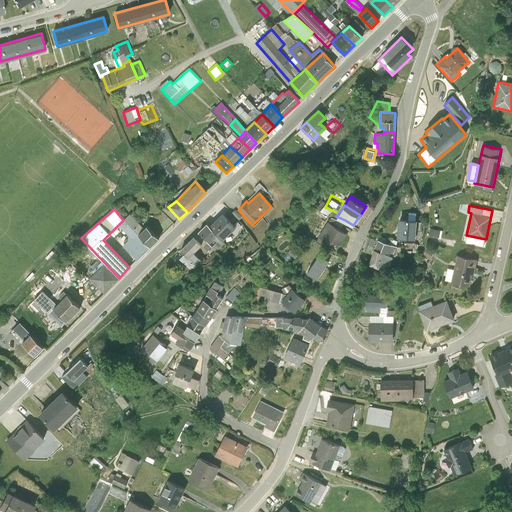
[(340,227),(345,220),(336,216),(332,214),(319,233),(339,245),(347,231),(340,227)]
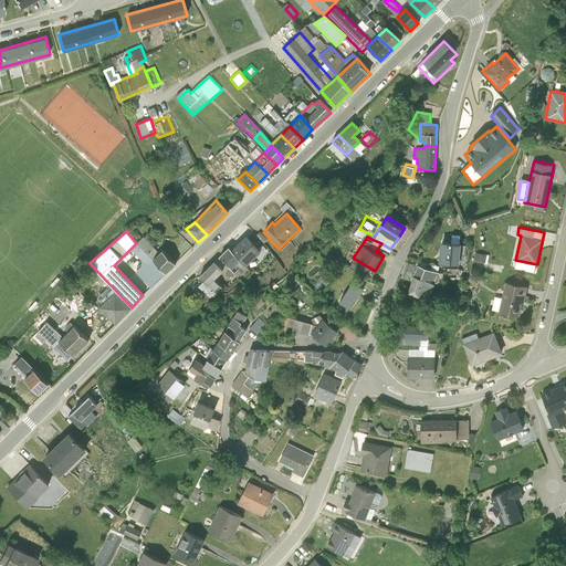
[(260,253),(244,238),(230,251),(240,262),(245,266),(260,253)]
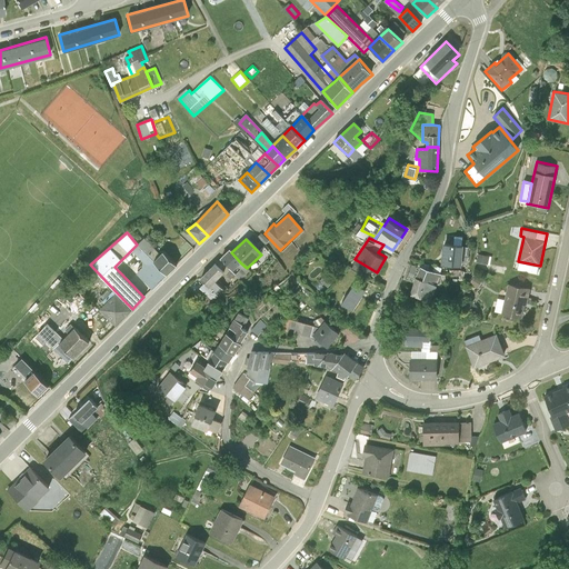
[(463,242),(443,240),(441,261),(461,265),(463,242)]
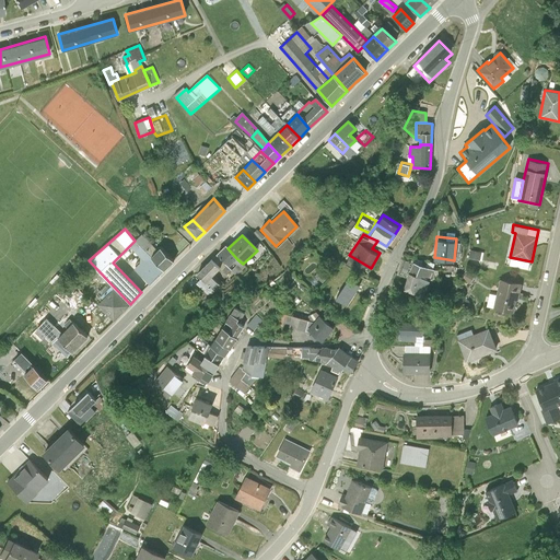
[(228,248),(225,246),(217,255),(230,267),(237,259),(228,248)]
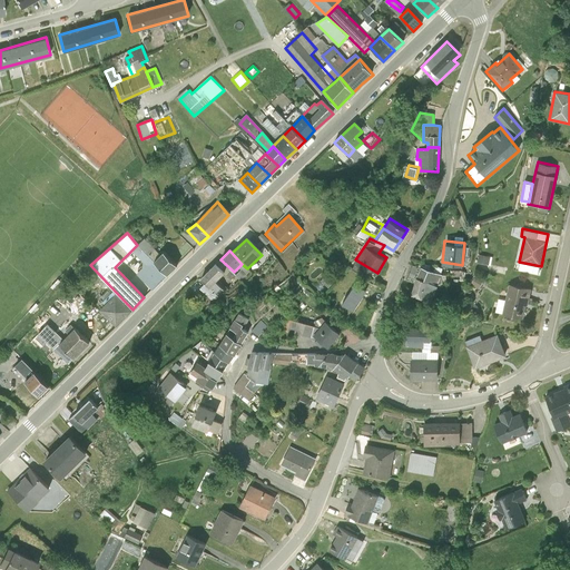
[(154,261),(167,276),(177,266),(161,252),(154,261)]
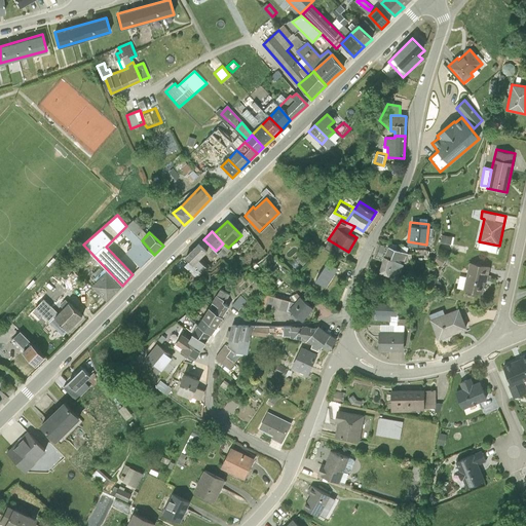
[(443,239),(454,240),(455,233),(444,232),(443,239)]
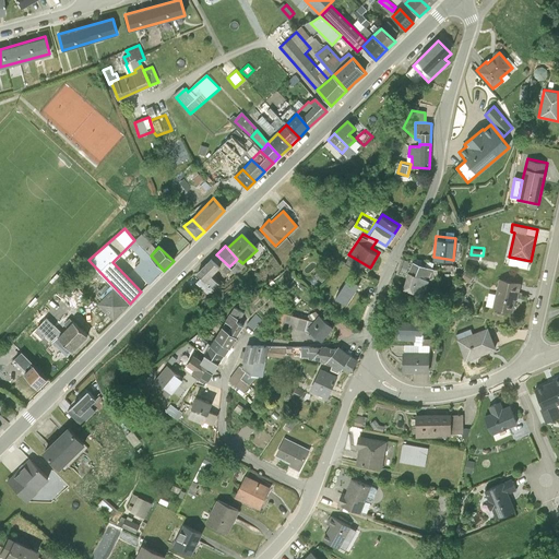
[(134,271),(149,285),(164,271),(151,256),(134,271)]
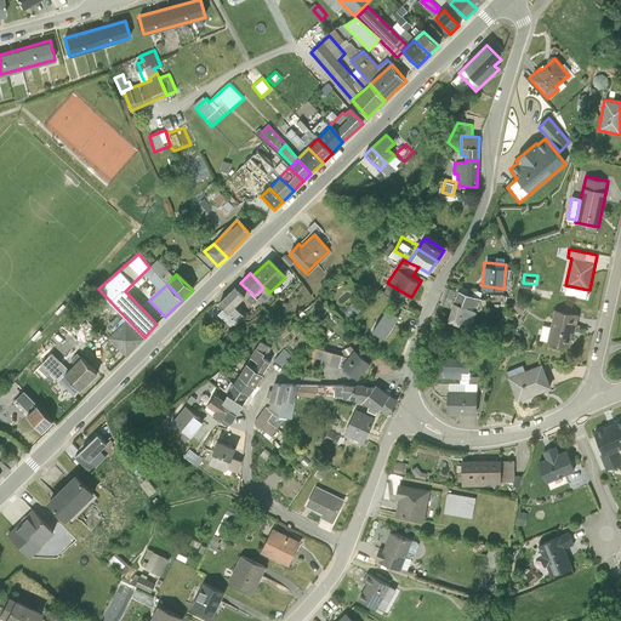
[(453,307),(459,290),(446,285),(440,302),(453,307)]
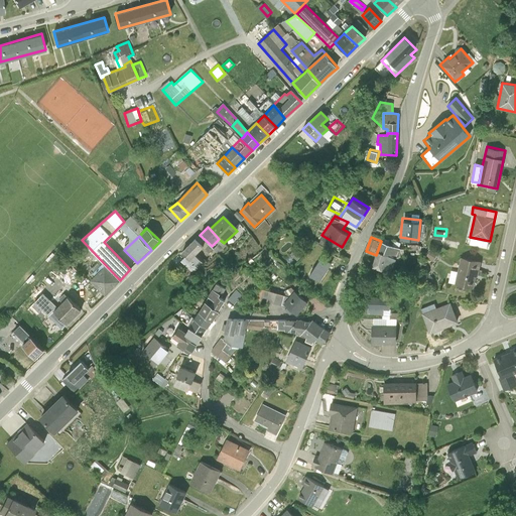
[(203,248),(195,240),(181,253),(189,260),(203,248)]
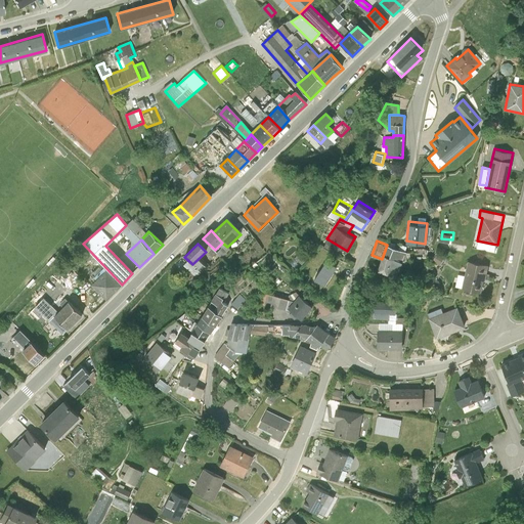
[(407,250),(387,245),(382,259),(378,268),(390,272),(393,266),(398,268),(399,265),(404,267),(407,250)]
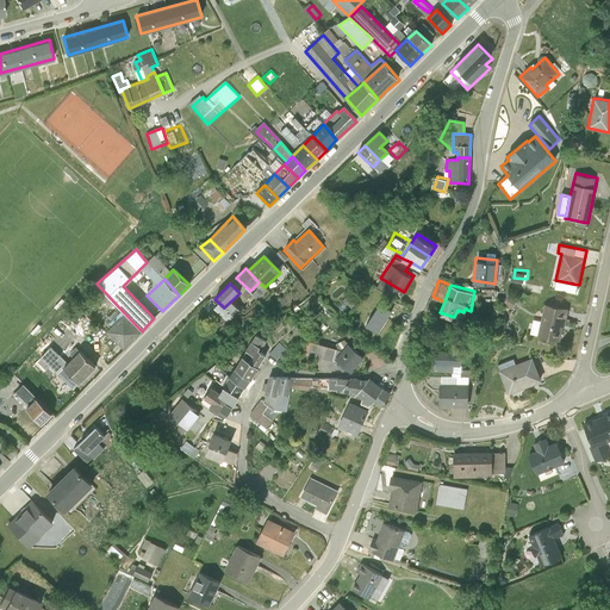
[(381,300),(368,321),(381,328),(394,307),(381,300)]
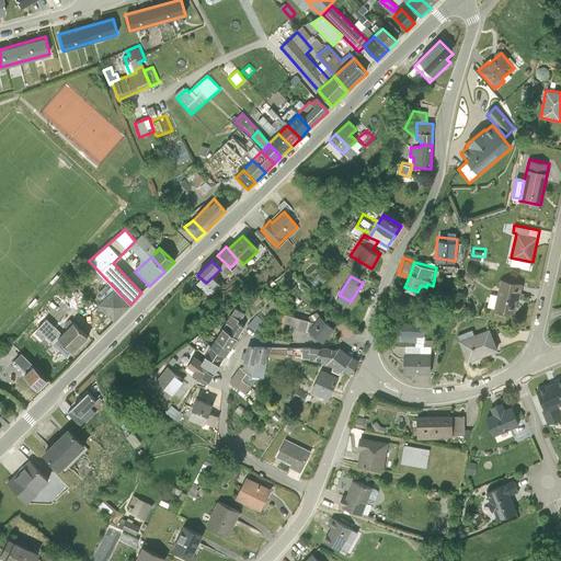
[(523,283),(500,278),(494,308),(514,311),(517,299),(519,299),(523,283)]
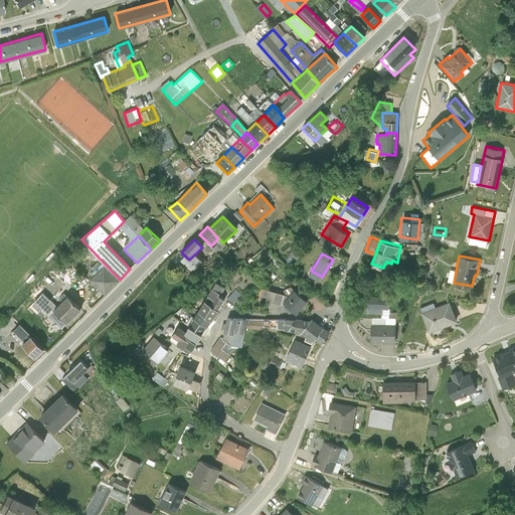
[(90,281),(105,296),(119,281),(105,266),(90,281)]
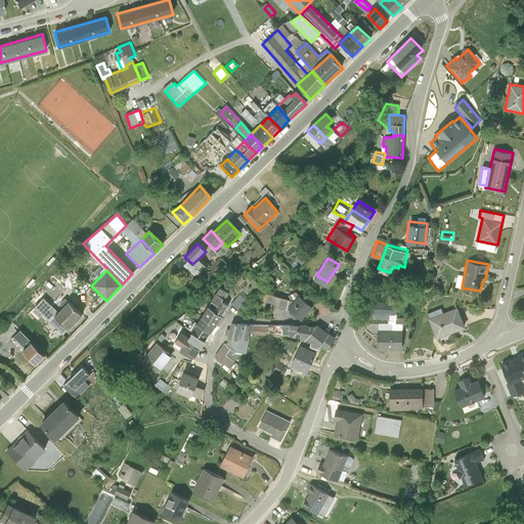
[(291,297),(266,291),(262,296),(262,302),(286,307),(291,297)]
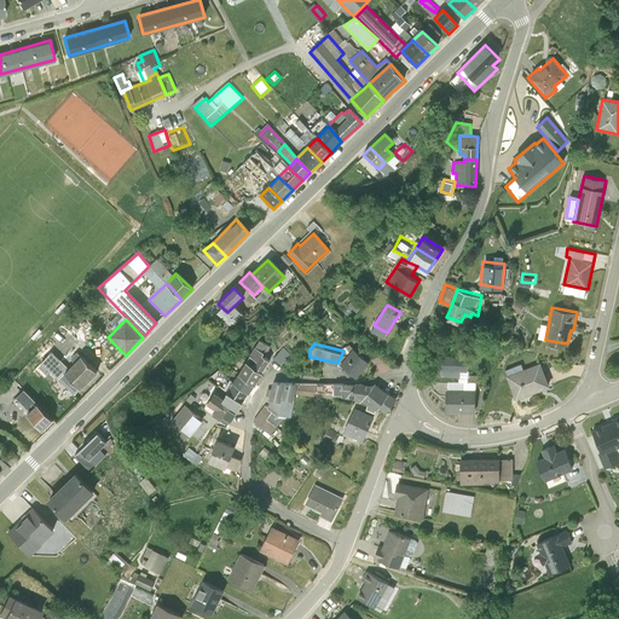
[(258,345),(248,359),(264,370),(272,358),(265,353),(267,351),(258,345)]
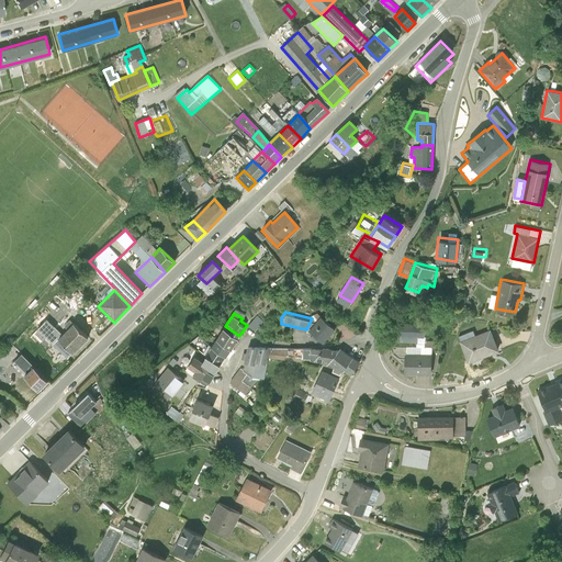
[(258,313),(249,323),(257,329),(266,319),(258,313)]
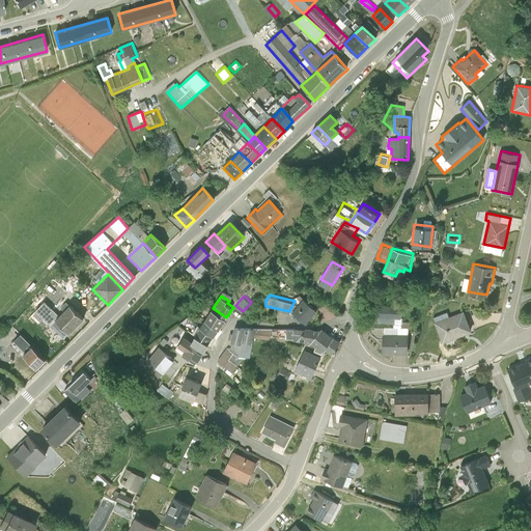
[(317,309),(304,297),(292,309),(306,322),(317,309)]
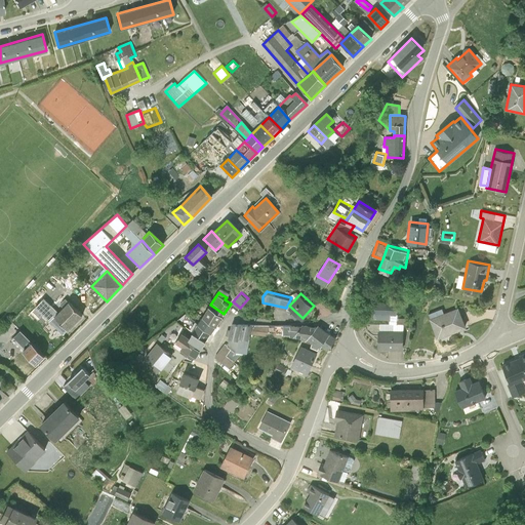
[(375,300),(374,318),(390,318),(390,323),(403,323),(406,323),(406,316),(397,315),(398,298),(387,297),(387,301),(375,300)]
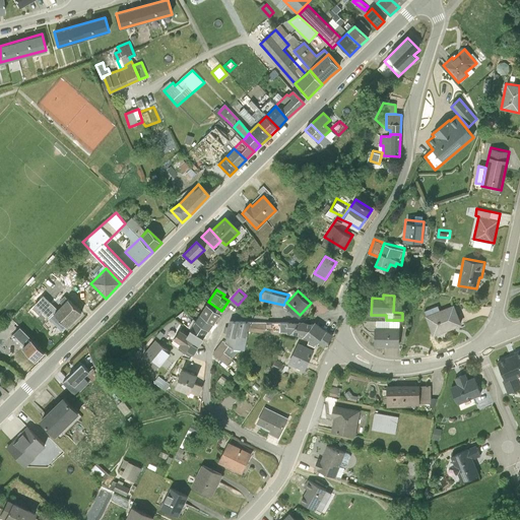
[(81,313),(68,300),(54,314),(67,327),(81,313)]
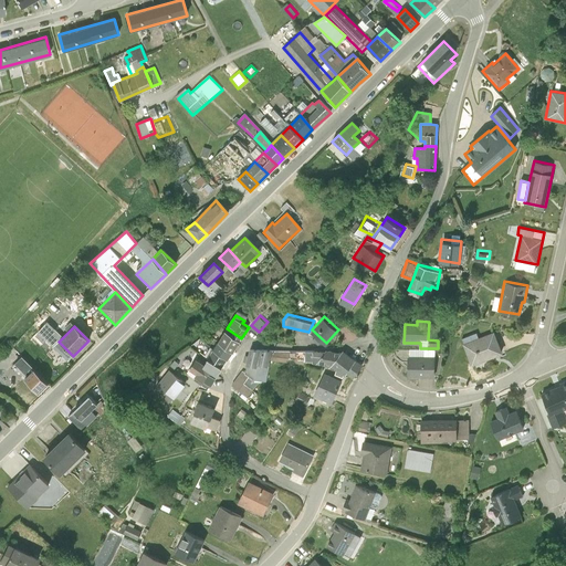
[(45,335),(54,343),(61,335),(52,327),(45,335)]
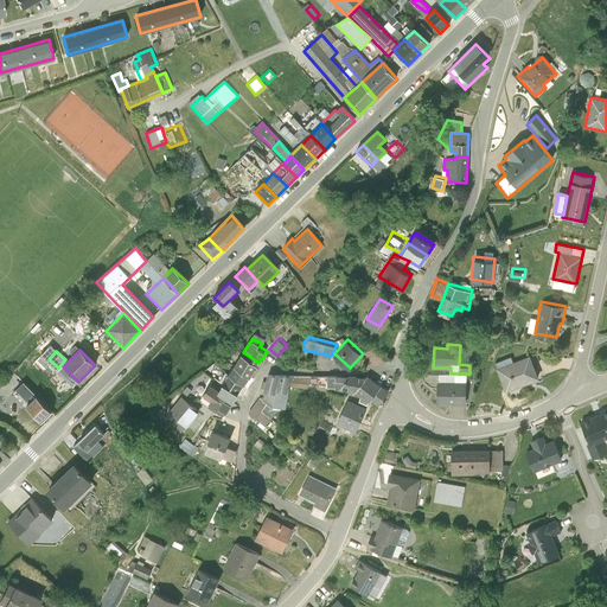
[(243,352),(235,363),(250,374),(259,363),(243,352)]
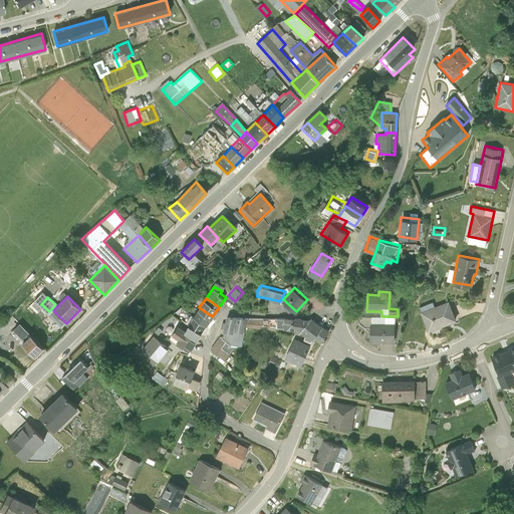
[(449,300),(421,311),(429,332),(457,321),(449,300)]
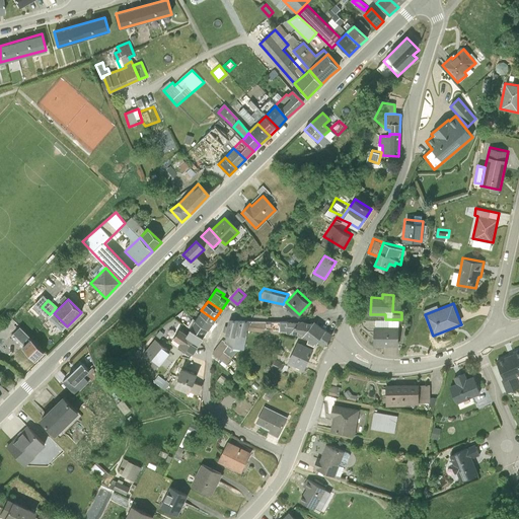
[(201,310),(196,317),(209,326),(214,319),(201,310)]
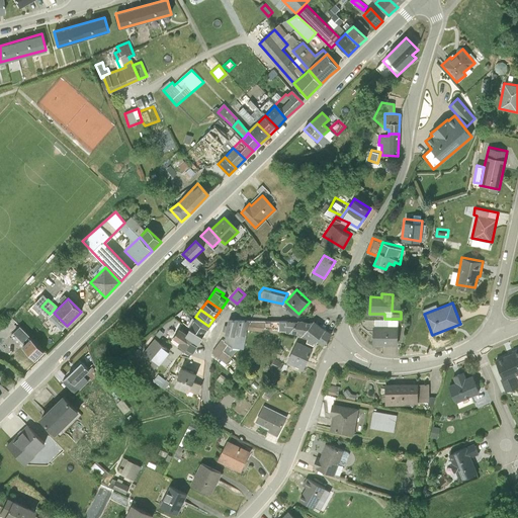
[(195,317),(190,324),(203,334),(208,326),(195,317)]
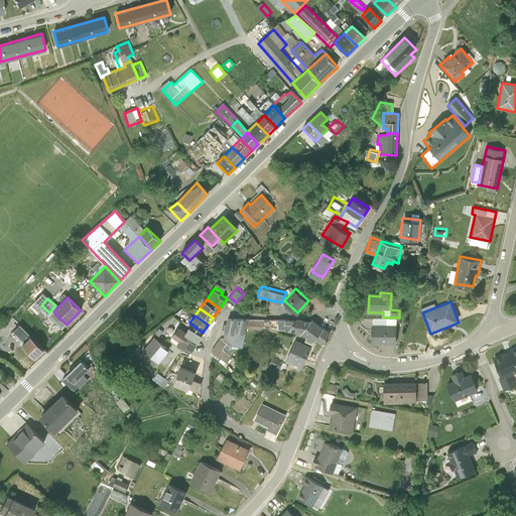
[(245,331),(249,316),(229,316),(225,330),(235,333),(236,330),(245,331)]
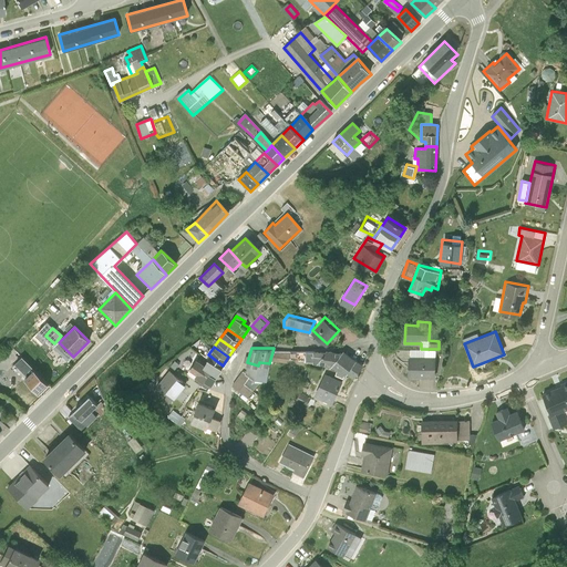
[(318,361),(326,350),(307,349),(307,359),(313,359),(313,361),(318,361)]
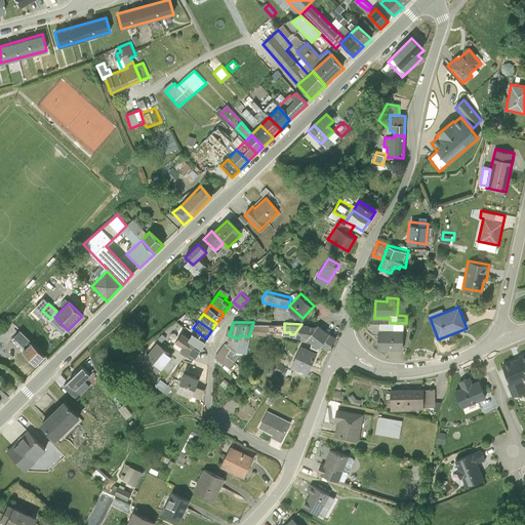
[(308,337),(317,324),(301,323),(301,324),(294,334),(308,337)]
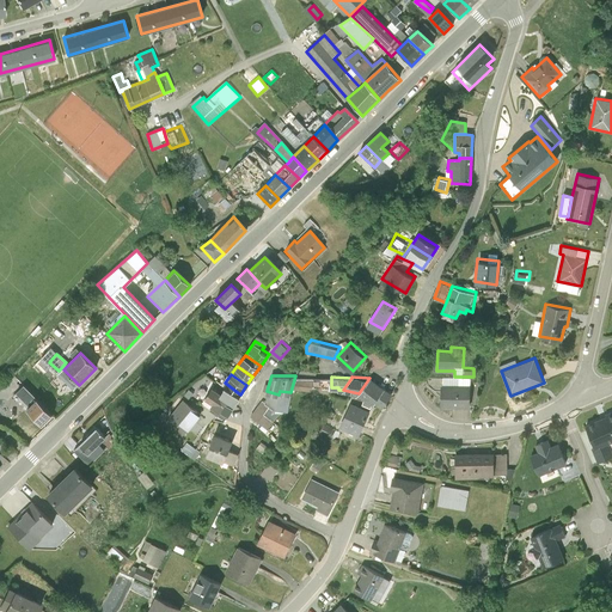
[(381,408),(393,391),(371,377),(369,378),(359,393),(381,408)]
